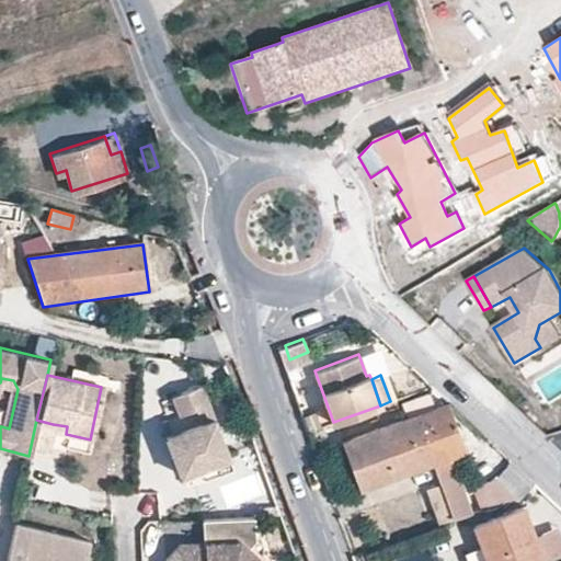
[(13,380),(1,378),(0,382),(0,385),(10,388),(1,426),(9,428),(18,389),(13,380)]
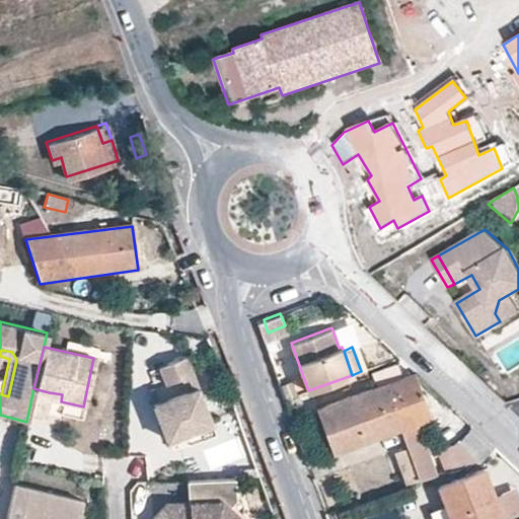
[(208,423),(183,356),(156,366),(163,384),(179,378),(184,391),(149,403),(163,440),(208,423)]
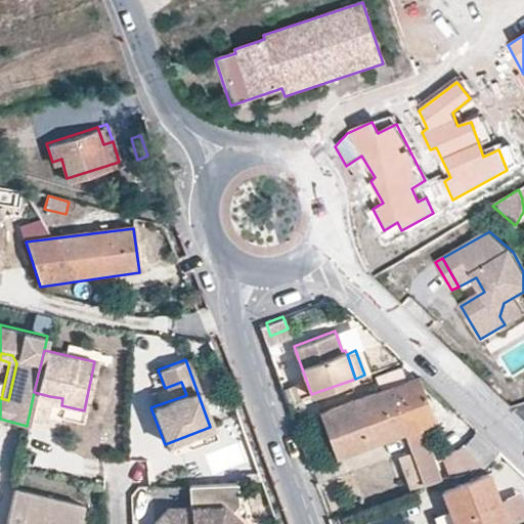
[(387,387),(406,380),(401,366),(376,377),(381,390),(387,387)]
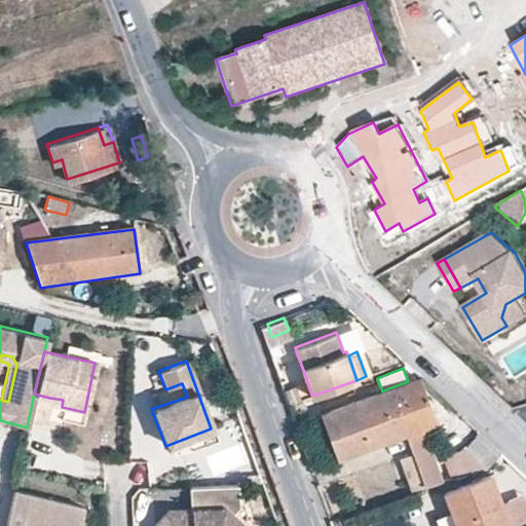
[(435,419),(419,377),(408,381),(388,388),(405,431),(413,452),(425,485),(438,480),(442,479),(422,425),(435,419)]
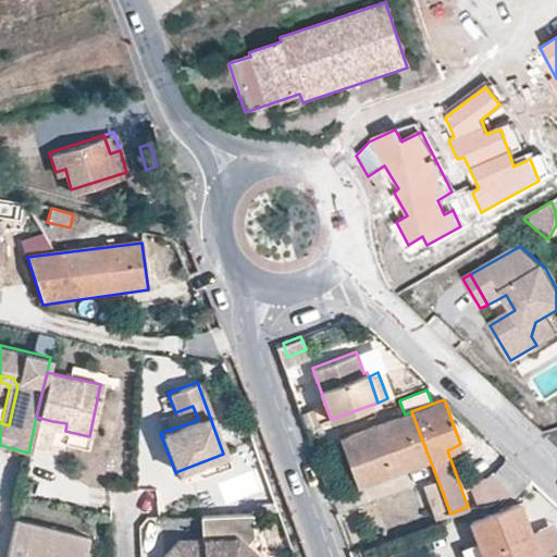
[(342,437),(349,458),(358,484),(421,460),(429,457),(411,411),(405,415),(342,437)]
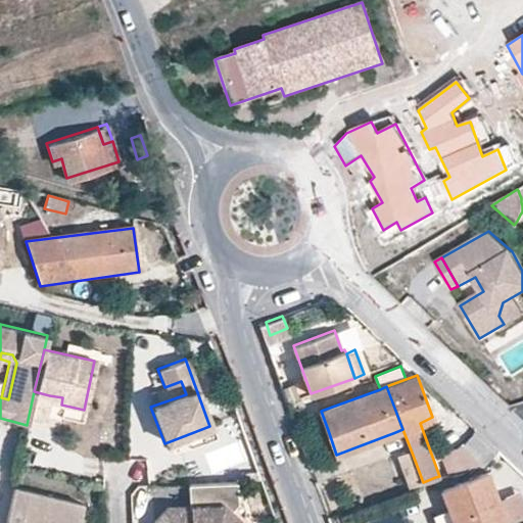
[(49,395),(34,391),(28,420),(43,424),(44,419),(48,401),(49,395)]
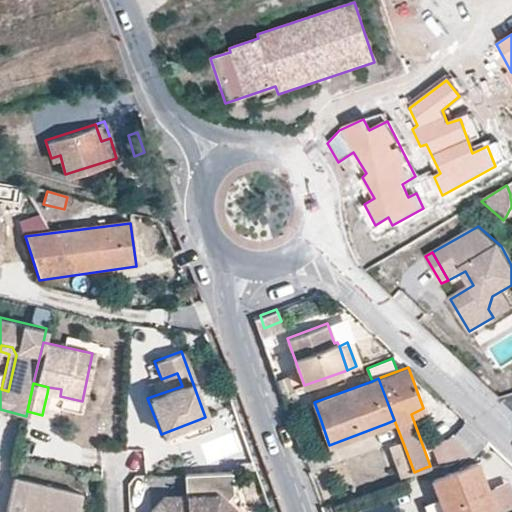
[(61,389),(48,387),(47,393),(60,396),(61,389)]
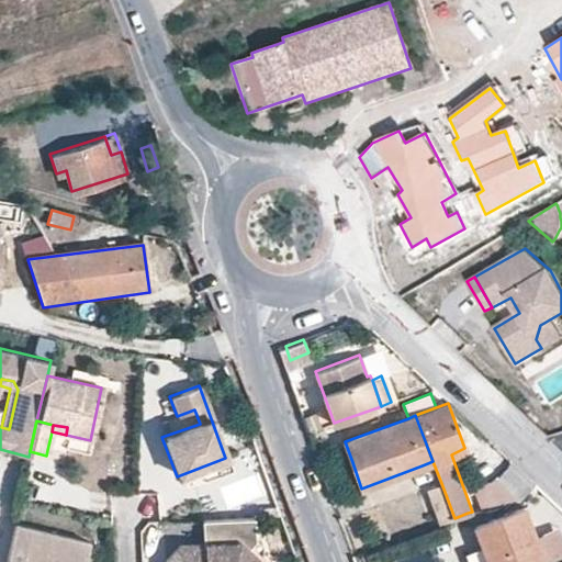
[(433,461),(425,464),(433,486),(441,483),(433,461)]
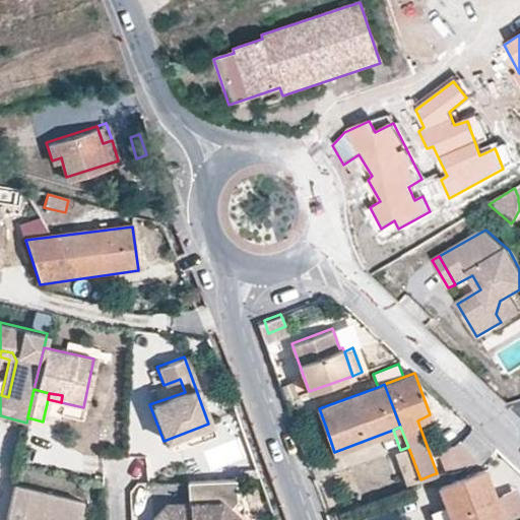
[(478,462),(490,452),(469,432),(458,441),(439,453),(445,471),(478,462)]
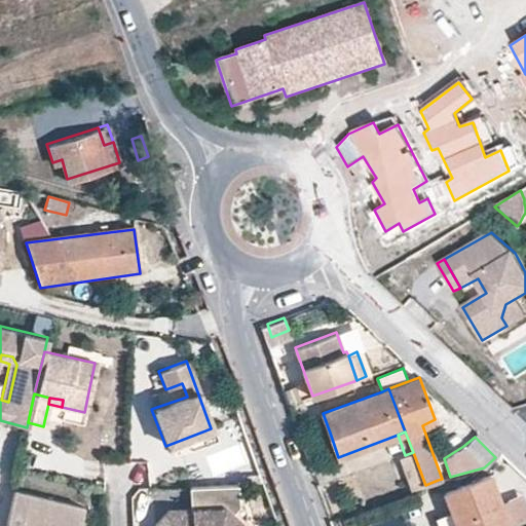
[(413,489),(425,485),(413,452),(405,455),(402,457),(410,479),(413,489)]
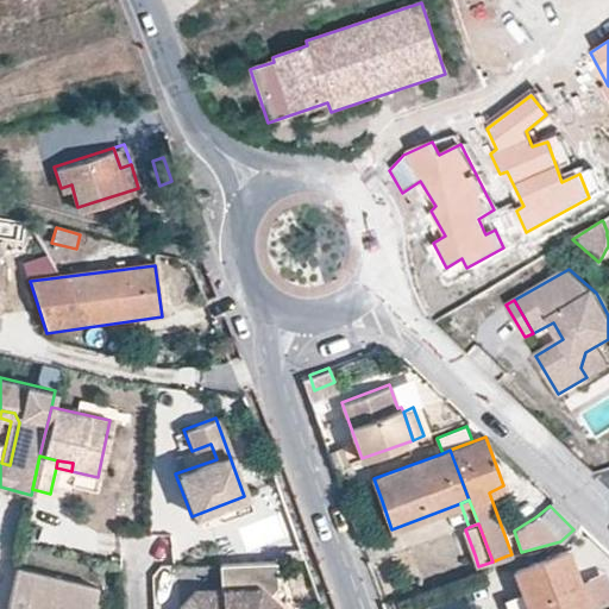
[(525,591),(531,608),(585,608),(589,608),(578,581),(566,551),(516,570),(525,591)]
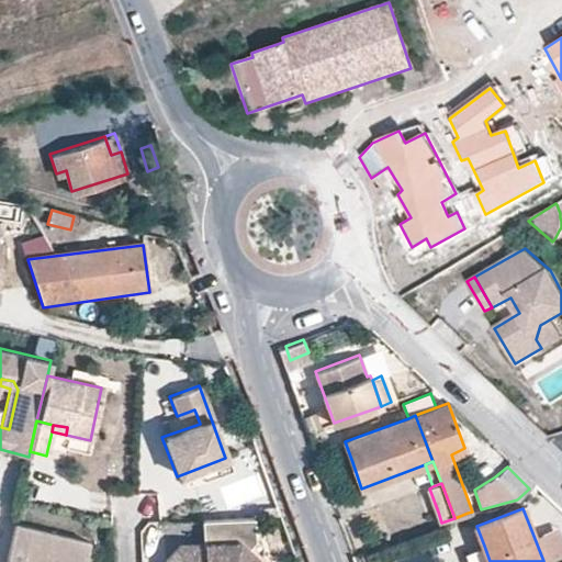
[(381,532),(384,544),(418,531),(441,523),(438,512),(381,532)]
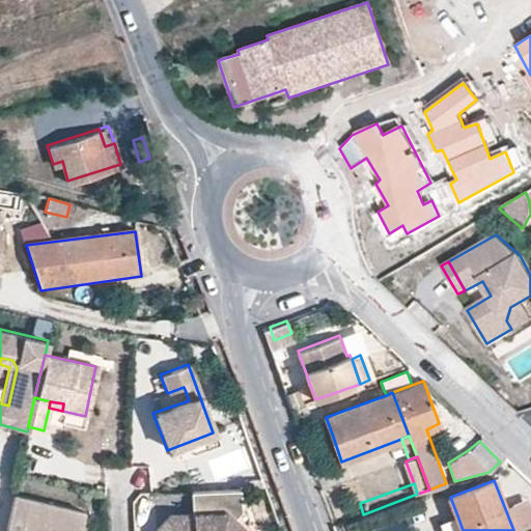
[(236,490),(190,492),(191,513),(169,514),(155,530),(241,530),(240,529),(230,519),(238,511),(236,490)]
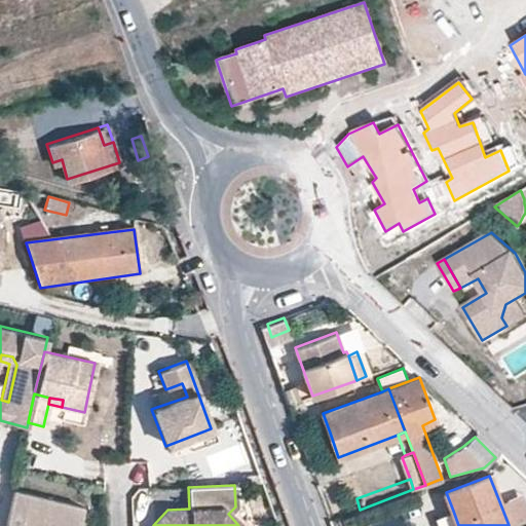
[(79,525),(83,508),(12,492),(4,525),(79,525)]
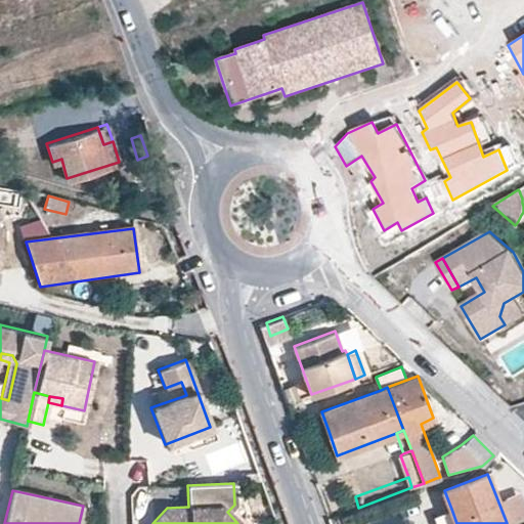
[(497,499),(507,523),(523,516),(523,501),(520,490),(497,499)]
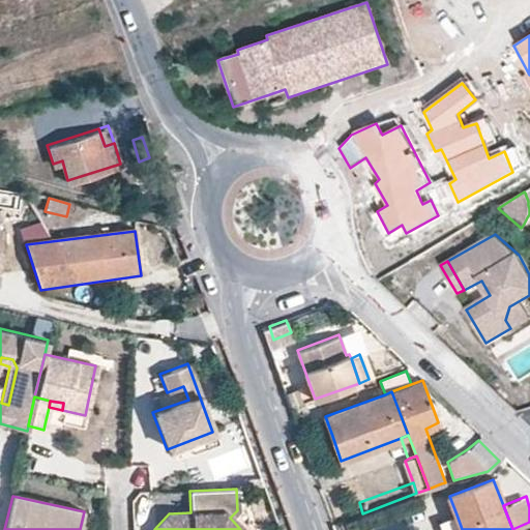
[(442,529),(462,529),(457,514),(439,521),(442,529)]
